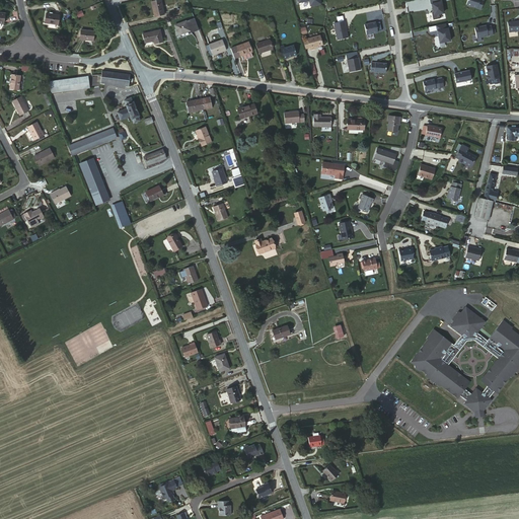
[(160,0),(150,3),(154,18),(164,15),(160,0)]
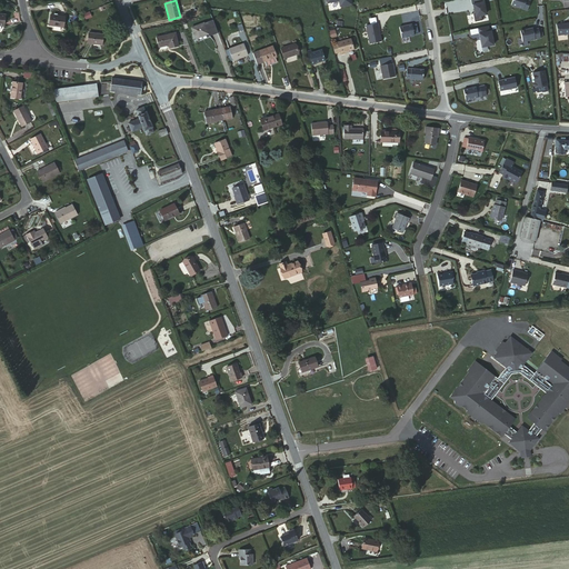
[(526,0),(512,0),(511,6),(528,11),(530,1),(527,0),(526,0)]
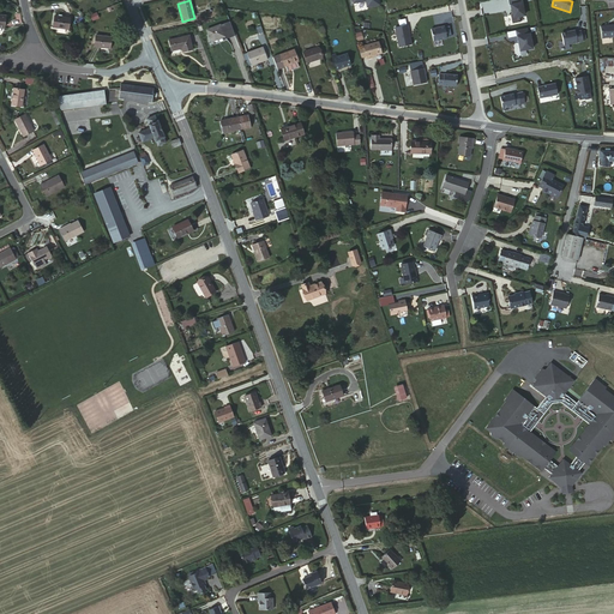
[(525,14),(522,1),(511,4),(512,11),(511,14),(513,23),(521,20),(519,16),(525,14)]
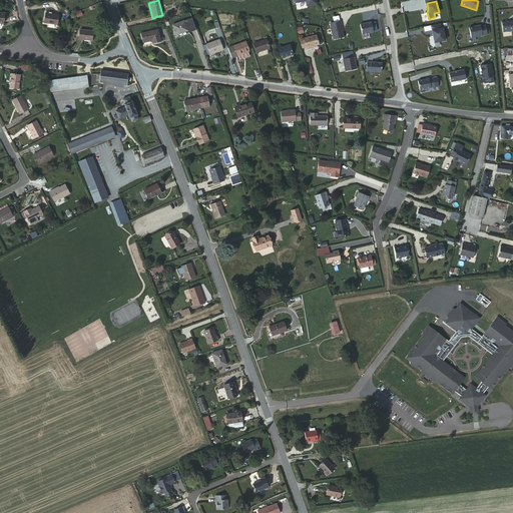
[(44,13),(42,22),(57,25),(58,16),(44,13)]
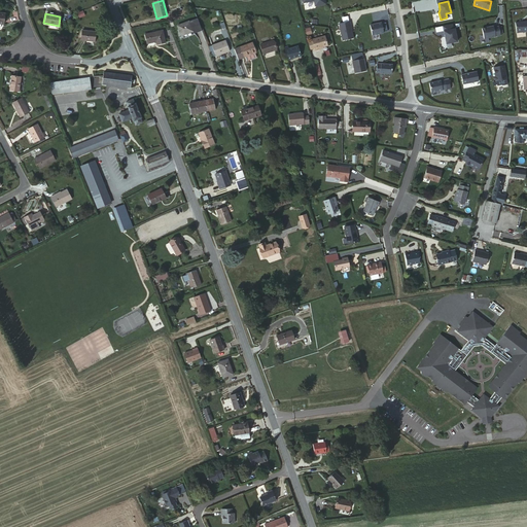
[(526,21),(518,23),(519,33),(526,31),(526,21)]
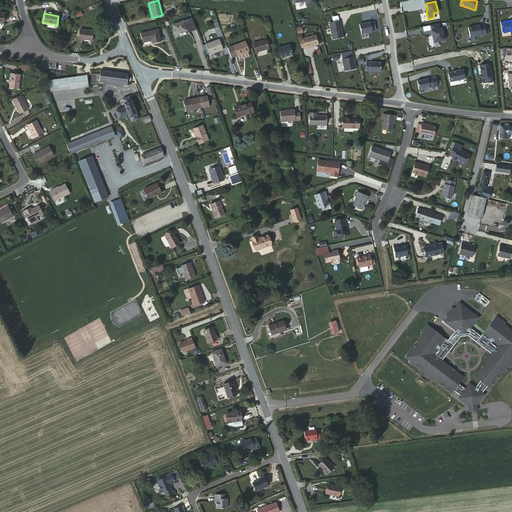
[(175,35),(188,31),(185,22),(173,26),(175,35)]
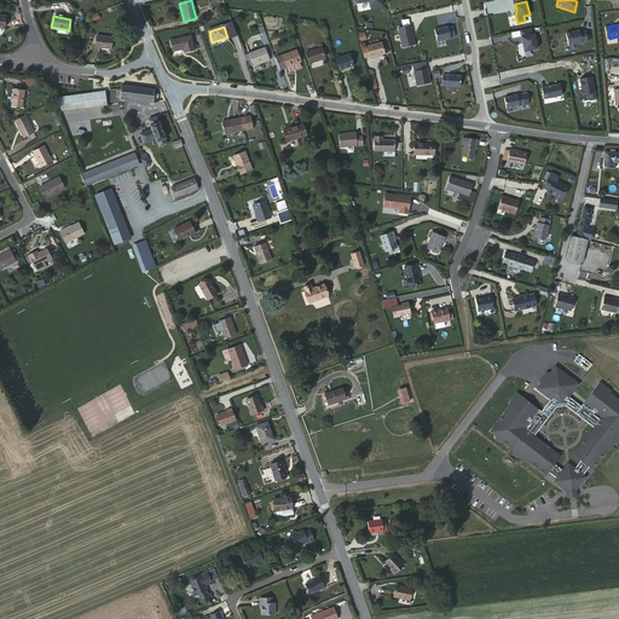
[(410,27),(398,29),(403,50),(415,46),(410,27)]
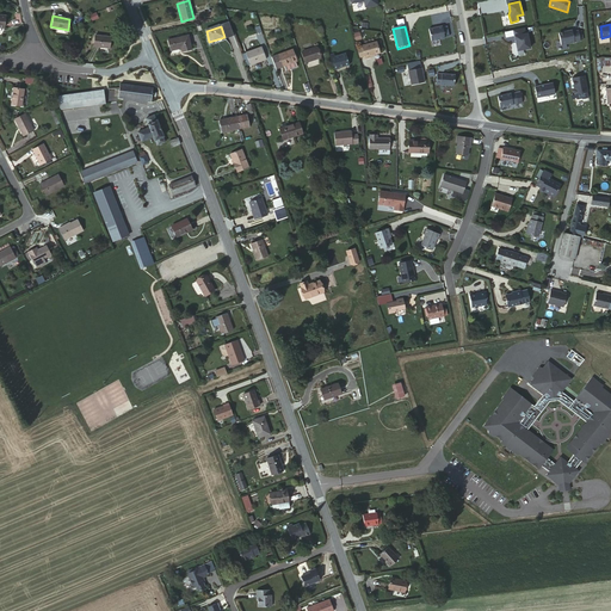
[(443,26),(429,30),(432,41),(445,38),(443,26)]
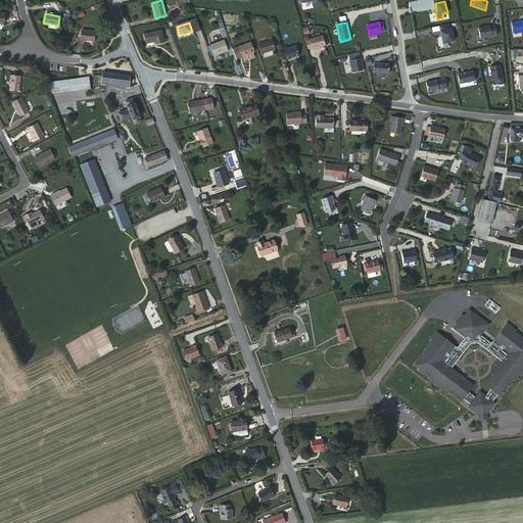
[(449,22),(439,25),(443,42),(455,39),(452,27),(450,27),(449,22)]
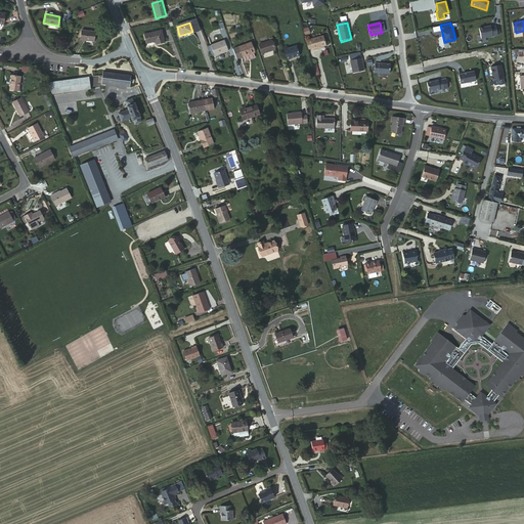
[(485,24),(474,27),(476,37),(492,33),(490,25),(485,26),(485,24)]
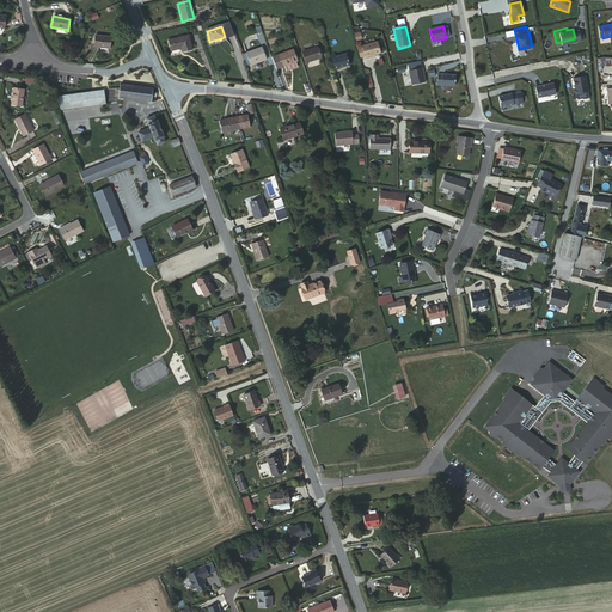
[(93,48),(109,50),(110,38),(95,36),(93,48)]
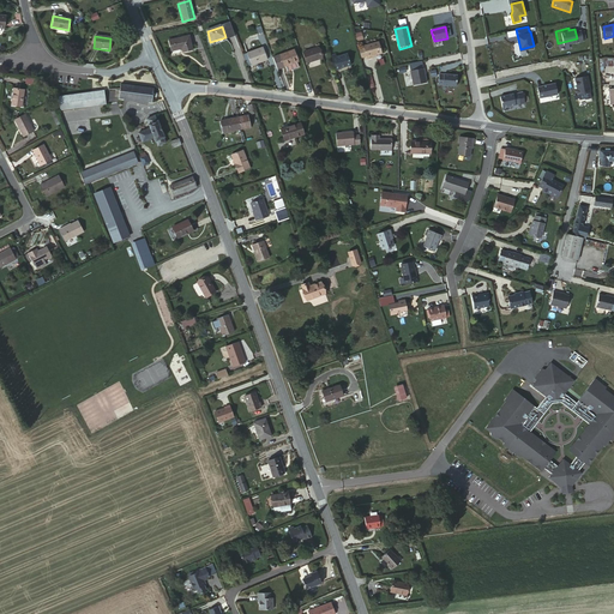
[(190,36),(169,42),(172,52),(181,49),(182,54),(194,50),(190,36)]
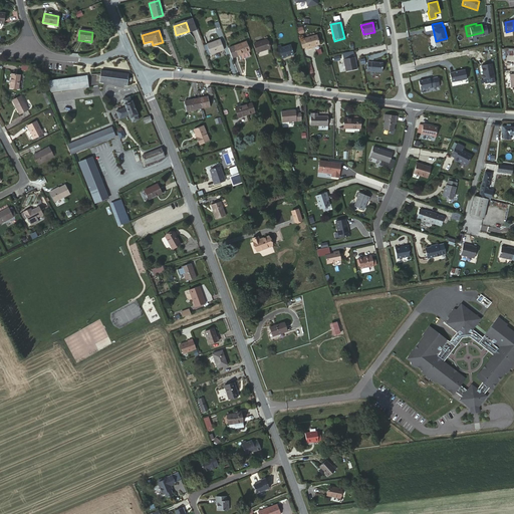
[(303,42),(305,49),(305,51),(311,50),(310,48),(317,47),(315,37),(303,39),(303,42)]
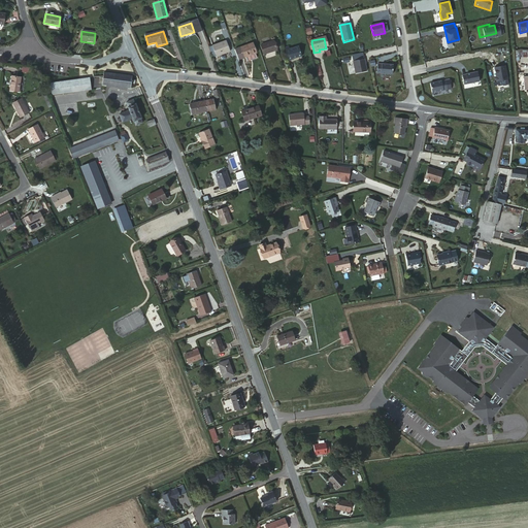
[(226,42),(211,47),(216,57),(230,52),(226,42)]
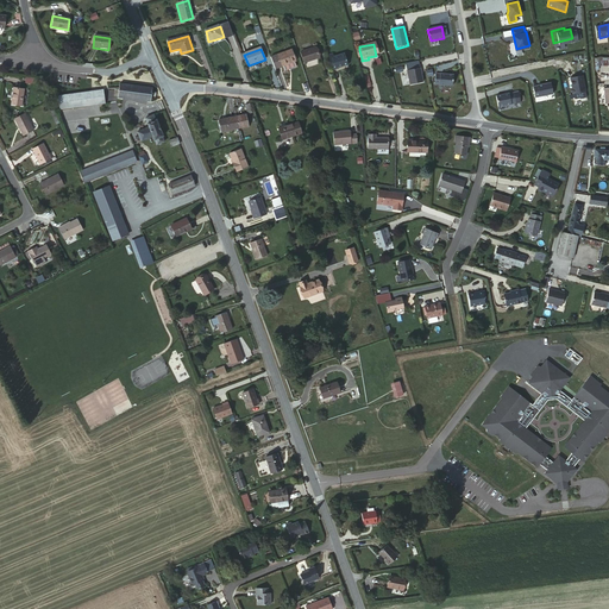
[(305,64),(320,58),(315,49),(301,55),(305,64)]
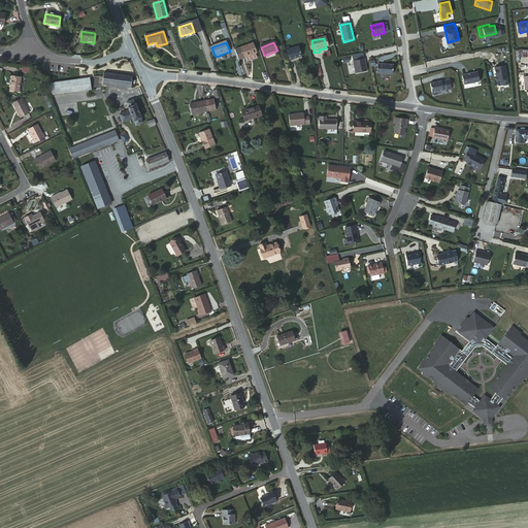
[(242,48),(244,57),(257,54),(255,45),(242,48)]
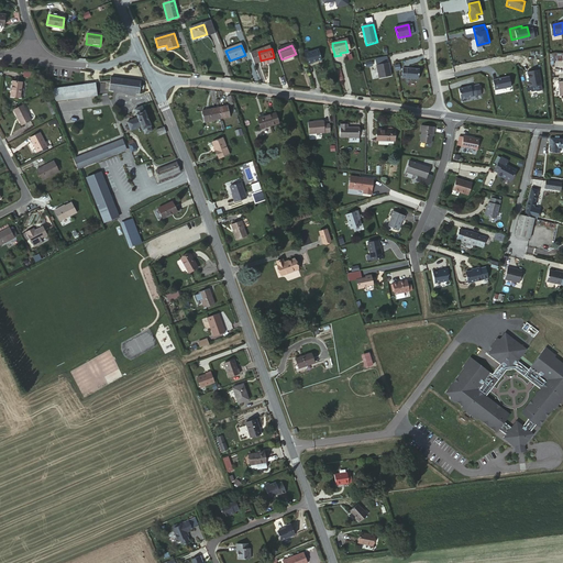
[(302,52),(307,66),(312,64),(312,63),(322,59),(319,50),(309,53),(308,50),(302,52)]
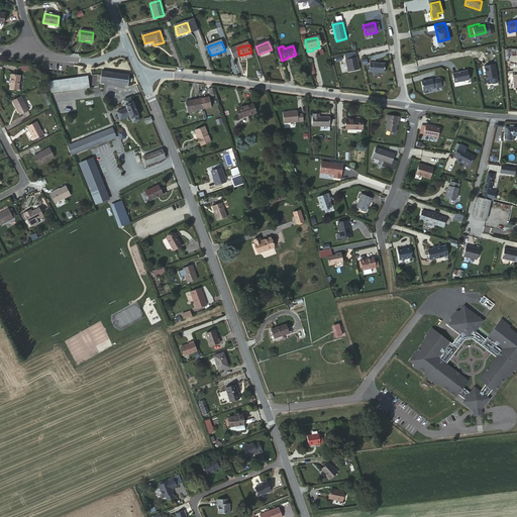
[(230,49),(232,58),(239,56),(237,47),(230,49)]
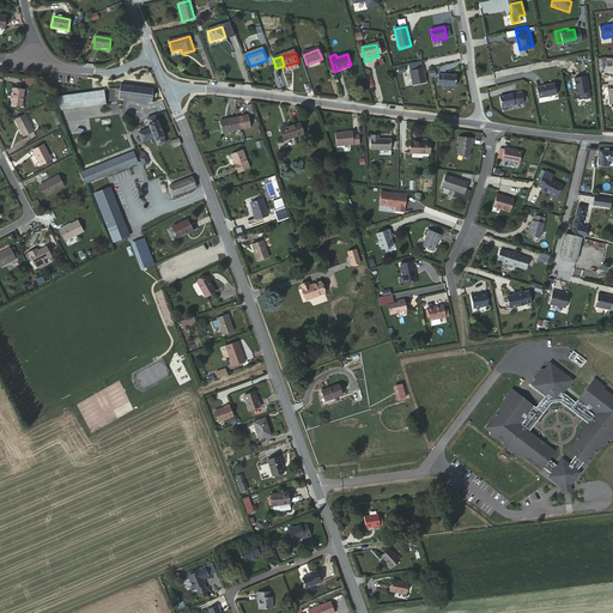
[(612,66),(612,58),(598,59),(598,71),(600,71),(601,67),(612,66)]
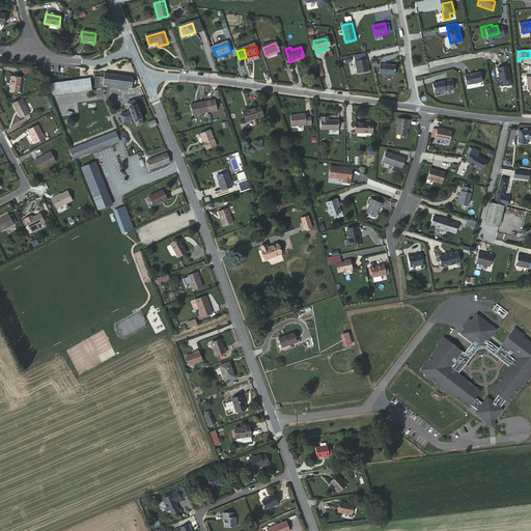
[(367,60),(353,63),(356,76),(369,73),(367,60)]
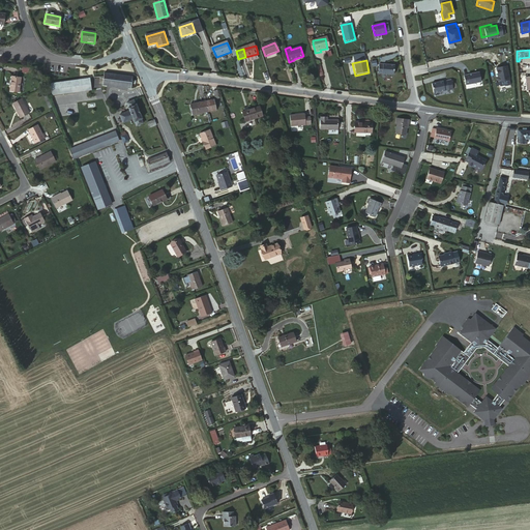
[(384,65),(380,65),(379,75),(393,75),(393,65),(384,65)]
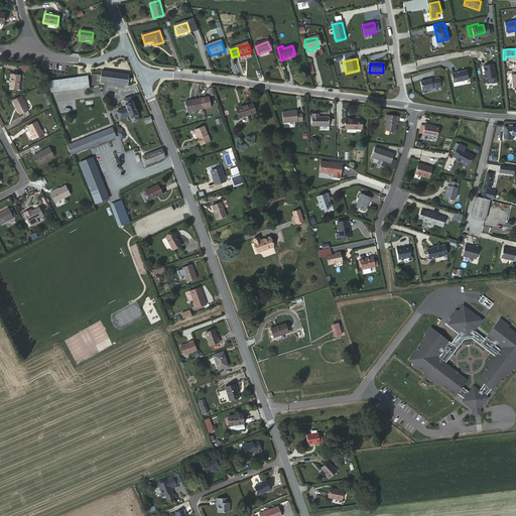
[(453,73),(455,82),(470,78),(468,69),(457,72),(453,73)]
